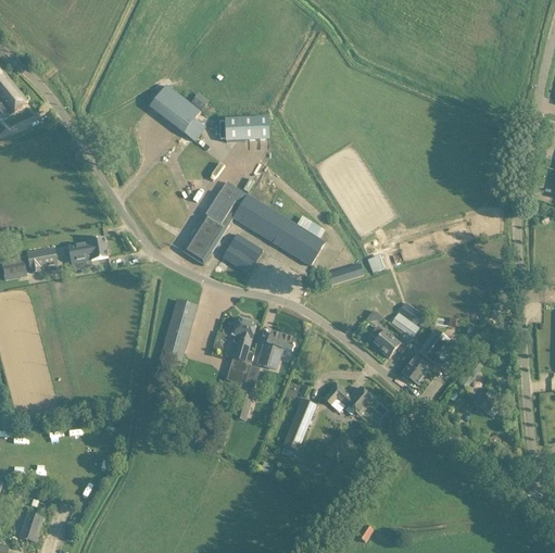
[(0,87),(11,79),(0,65),(0,87)]
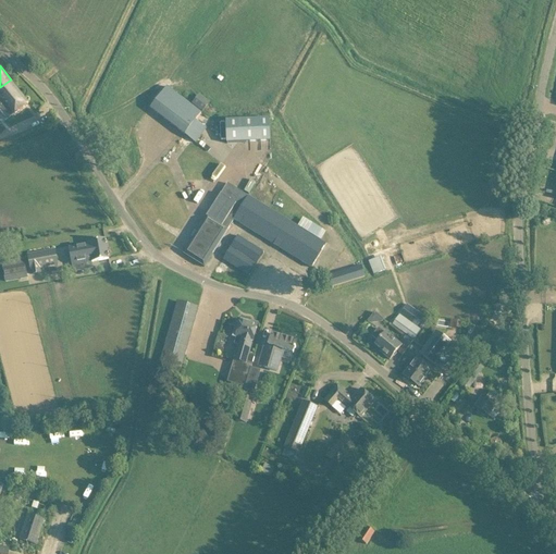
[(11,113),(20,107),(27,100),(11,79),(0,87),(0,103),(2,102),(11,113)]
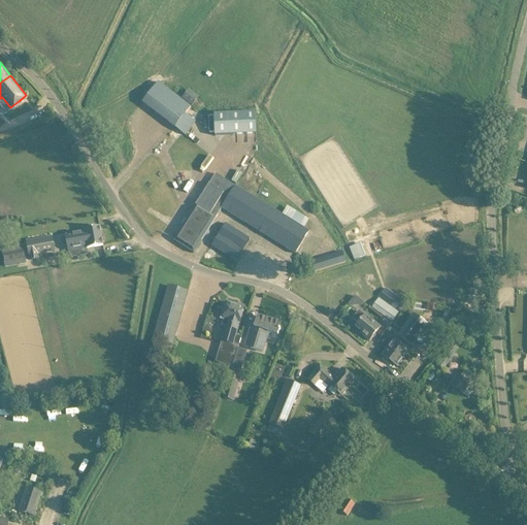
[(157,79),(141,100),(174,125),(185,111),(190,104),(157,79)]
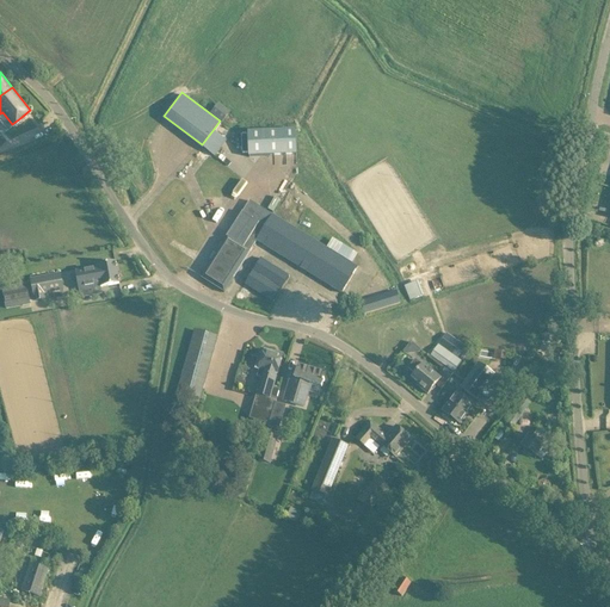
[(215,103),(209,110),(221,119),(227,111),(215,103)]
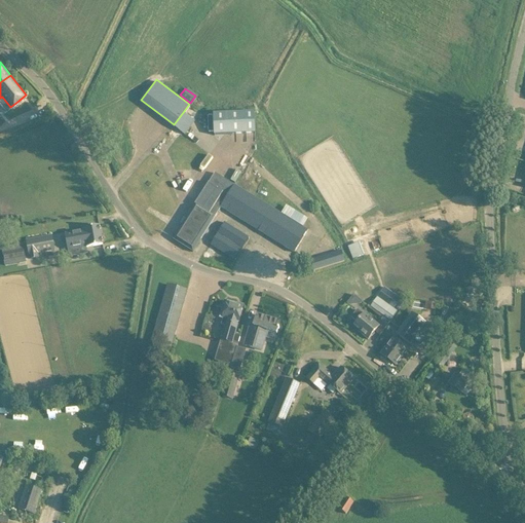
[(213,132),(255,131),(254,109),(212,111),(213,132)]
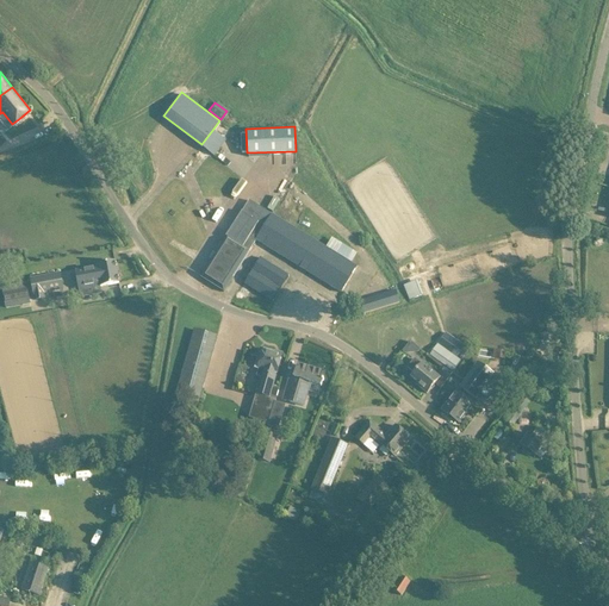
[(213,129),(202,144),(209,150),(210,150),(212,152),(224,137),(213,129)]
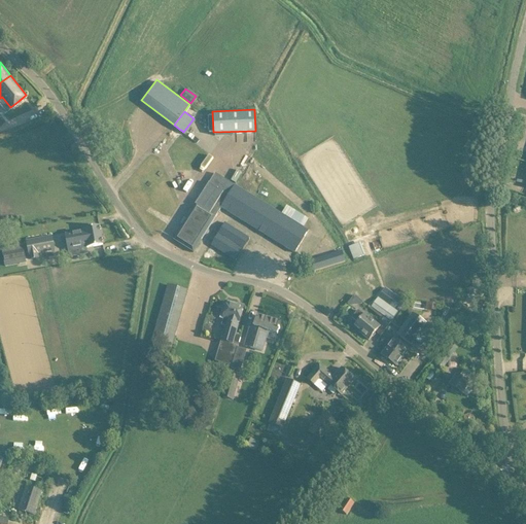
[(193,250),(220,205),(235,183),(215,170),(172,237),(193,250)]
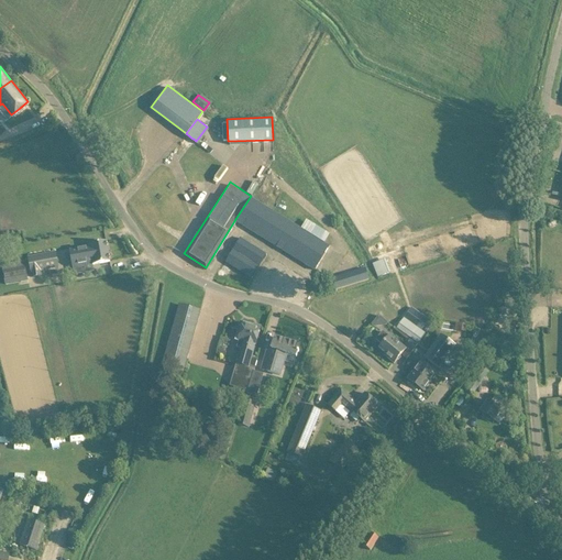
[(313,267),(328,244),(251,196),(235,219),(313,267)]
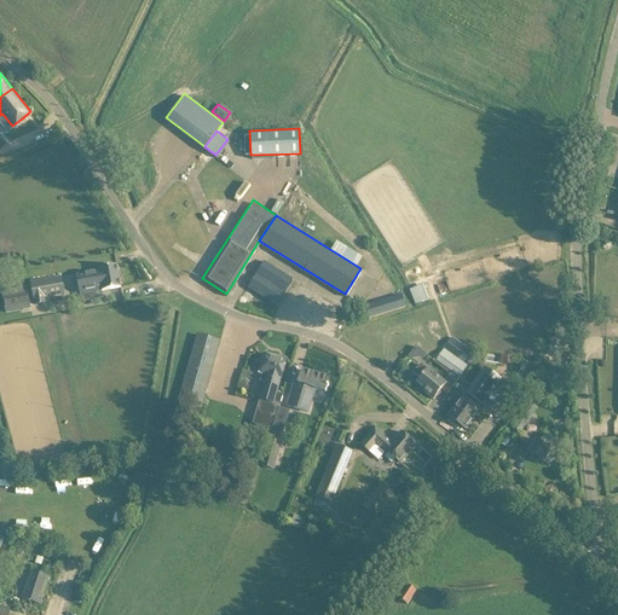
[(247,284),(254,289),(276,302),(292,277),(263,259),(247,284)]
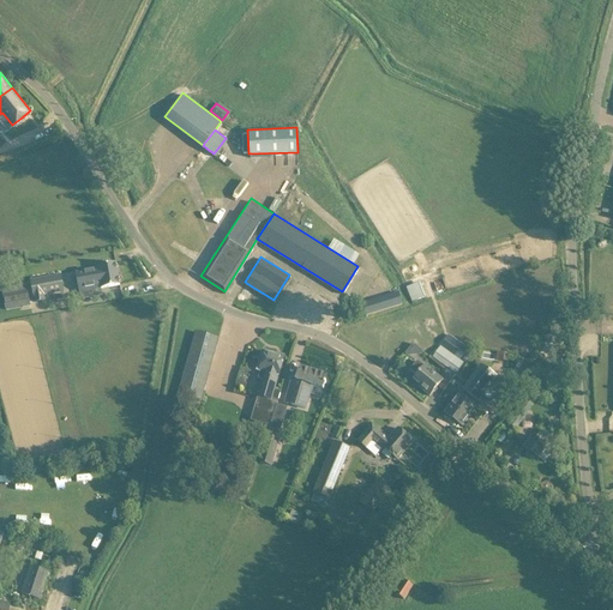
[(96,266),(76,270),(78,288),(92,285),(92,282),(98,281),(100,285),(101,285),(119,282),(115,260),(95,264),(96,266)]
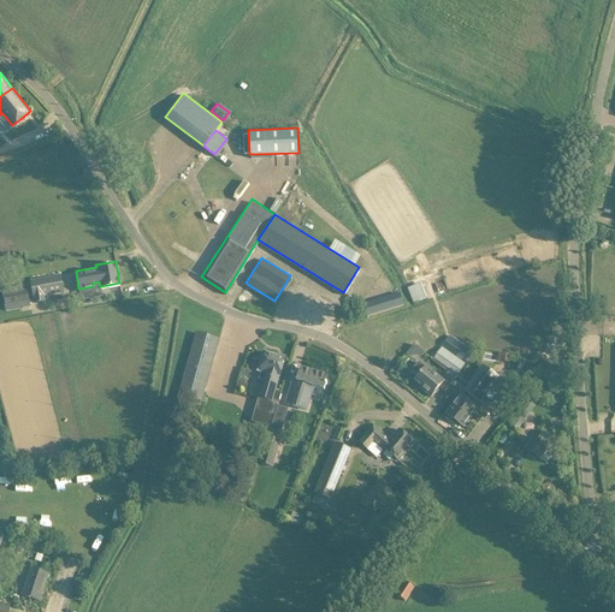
[(42,292),(63,289),(59,273),(30,278),(35,299),(43,297),(42,292)]
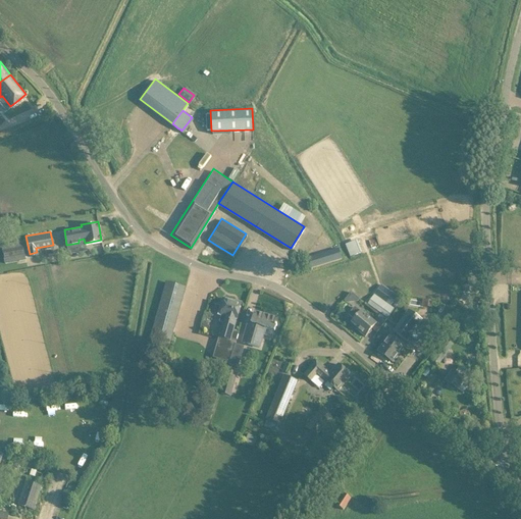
[(357,237),(346,242),(351,254),(362,250),(357,237)]
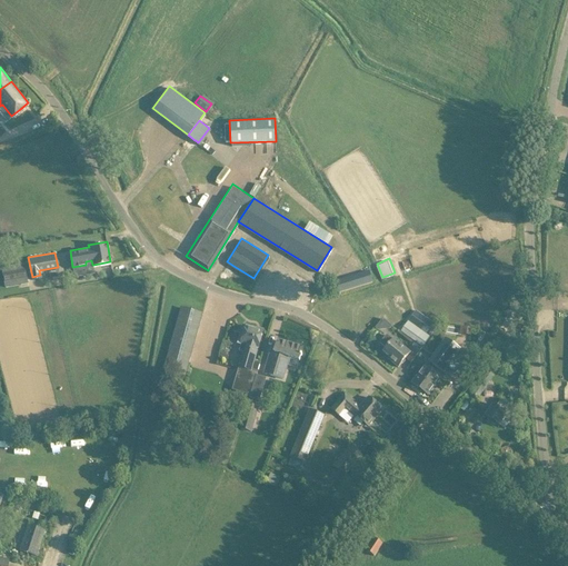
[(2,271),(5,285),(27,280),(25,267),(2,271)]
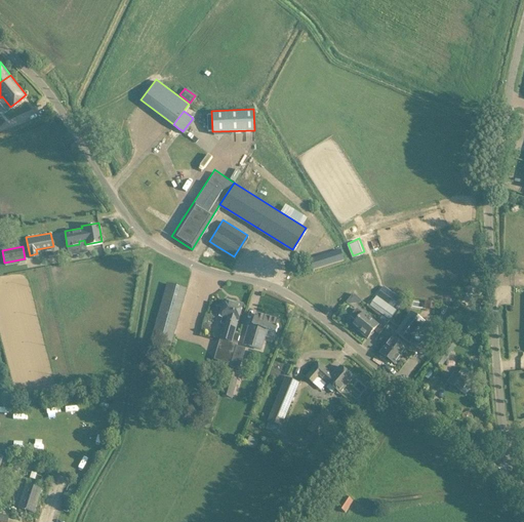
[(311,257),(314,267),(343,257),(340,248),(311,257)]
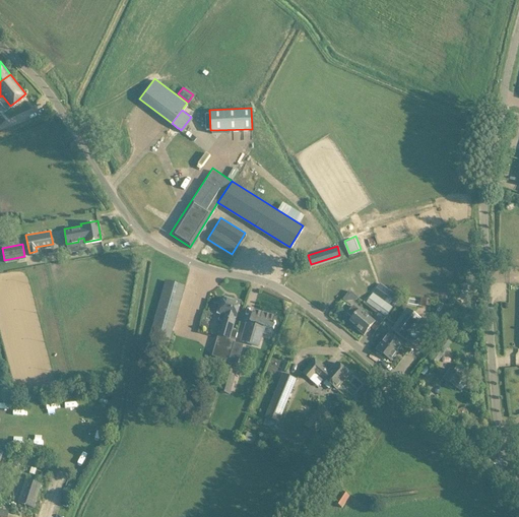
[(168,341),(182,294),(184,284),(165,278),(148,336),(168,341)]
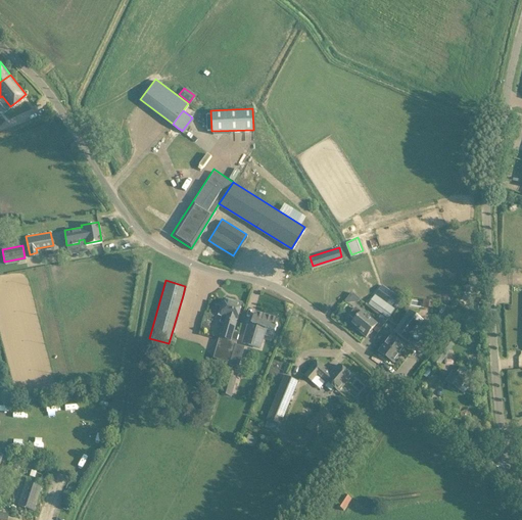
[(368,301),(387,316),(400,296),(381,283),(368,301)]
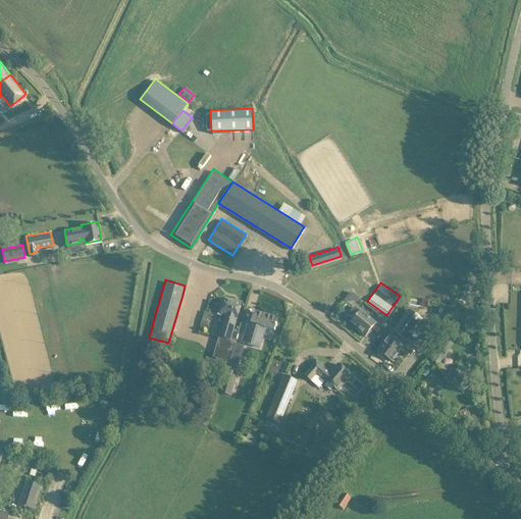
[(228,360),(233,342),(238,329),(232,327),(241,301),(225,297),(223,303),(221,303),(218,312),(224,314),(213,355),(228,360)]
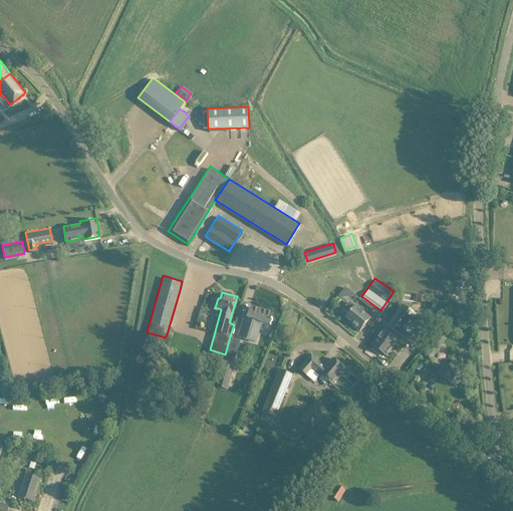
[(349,321),(358,328),(369,315),(355,303),(354,304),(348,300),(342,307),(348,312),(345,315),(350,319),(349,321)]
